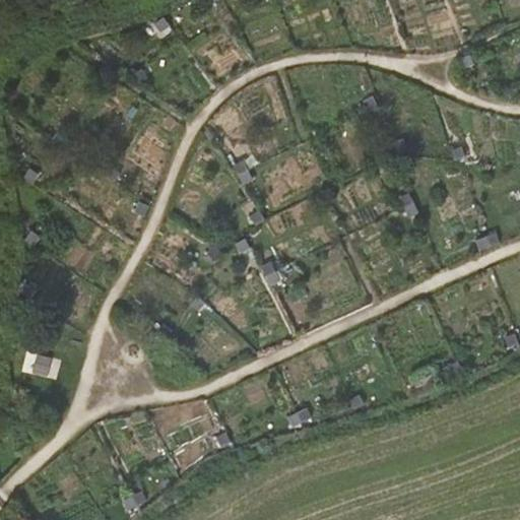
[(170,26),(164,17),(154,24),(161,34),(170,26)]
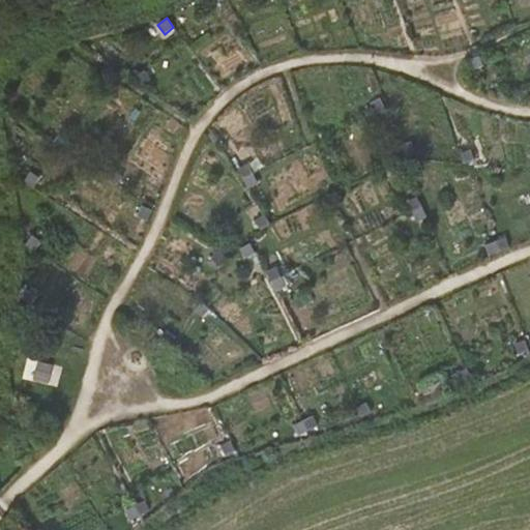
[(484,66),(480,56),(468,59),(473,70),(484,66)]
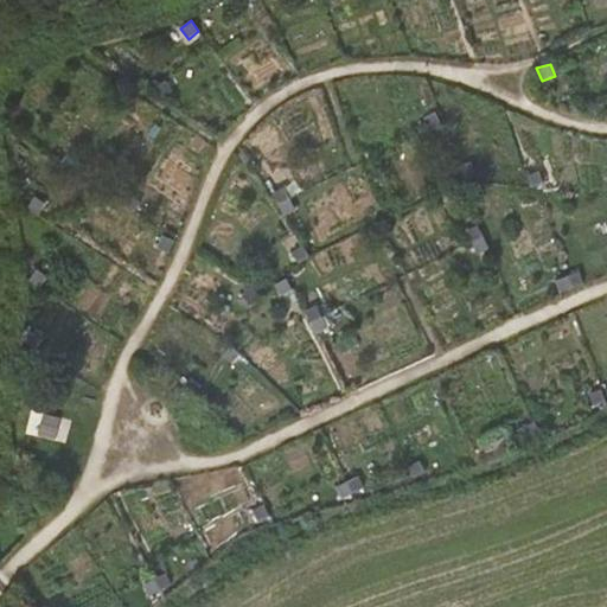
[(448,135),(436,113),(425,120),(435,141),(448,135)]
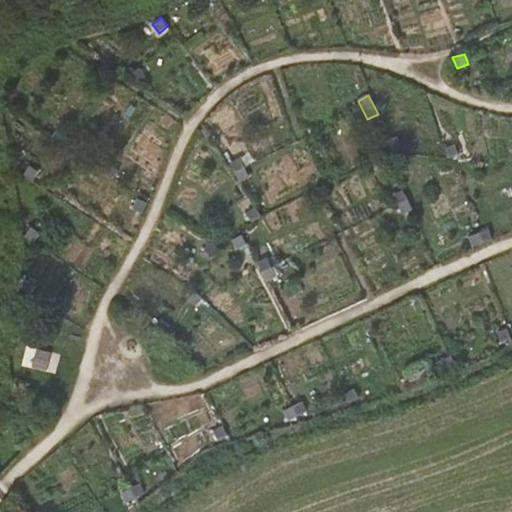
[(75,142),(57,130),(51,139),(69,151),(75,142)]
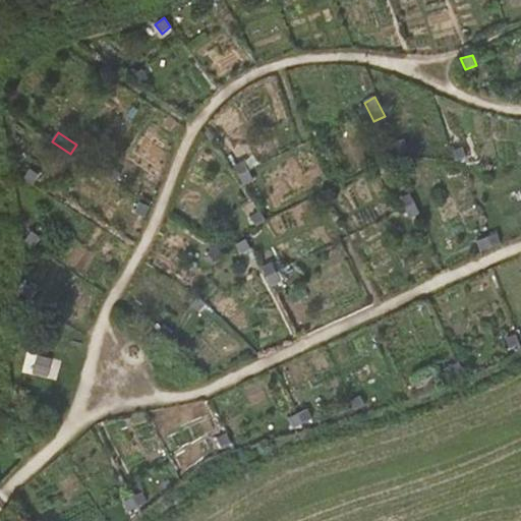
[(408,151),(404,140),(395,145),(398,155),(408,151)]
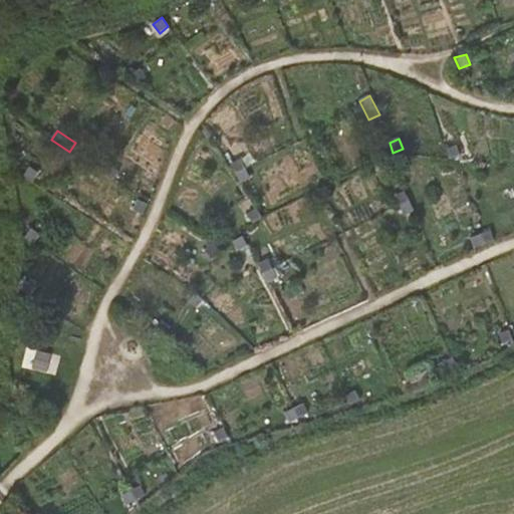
[(451,160),(461,156),(457,146),(447,149),(451,160)]
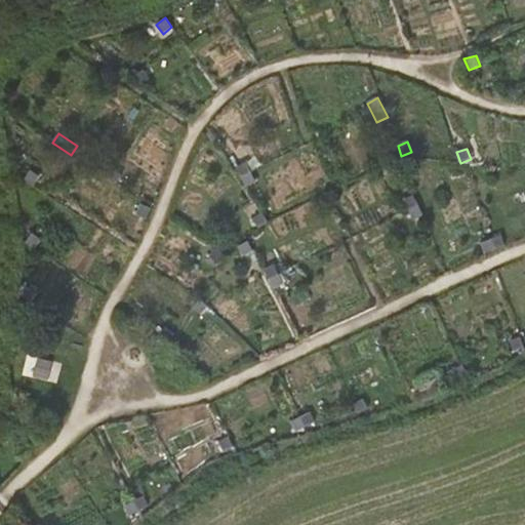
[(255,182),(246,162),(236,167),(245,187),(255,182)]
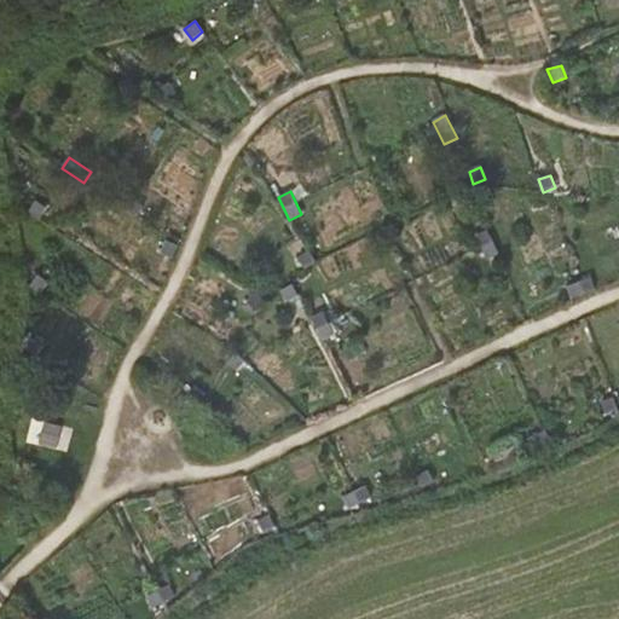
[(145,207),(133,200),(126,210),(137,218),(145,207)]
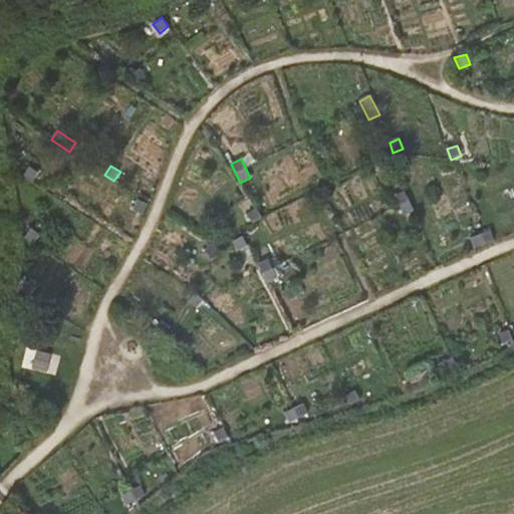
[(39,173),(30,168),(25,176),(33,183),(39,173)]
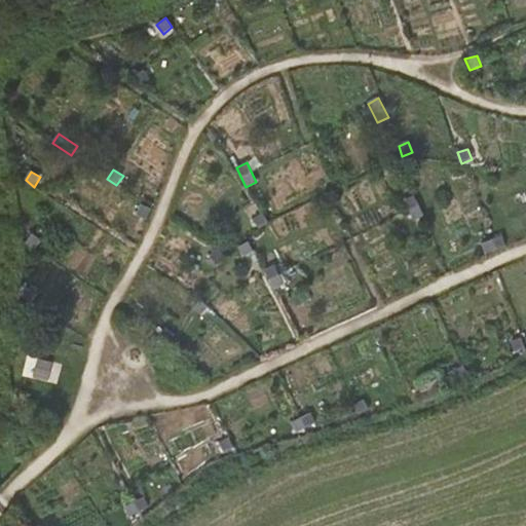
[(424,215),(415,196),(405,201),(414,220),(424,215)]
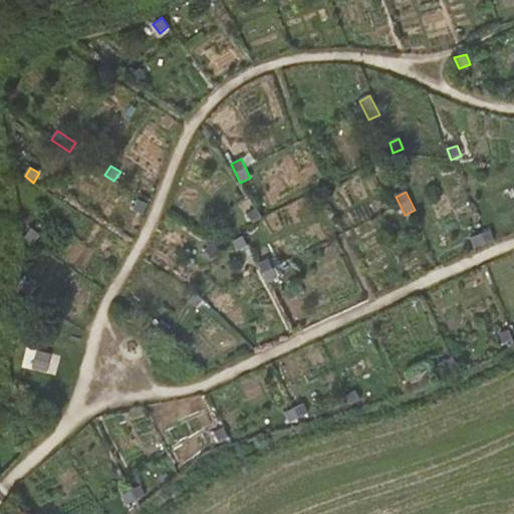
[(262,217),(257,209),(248,214),(254,224),(262,217)]
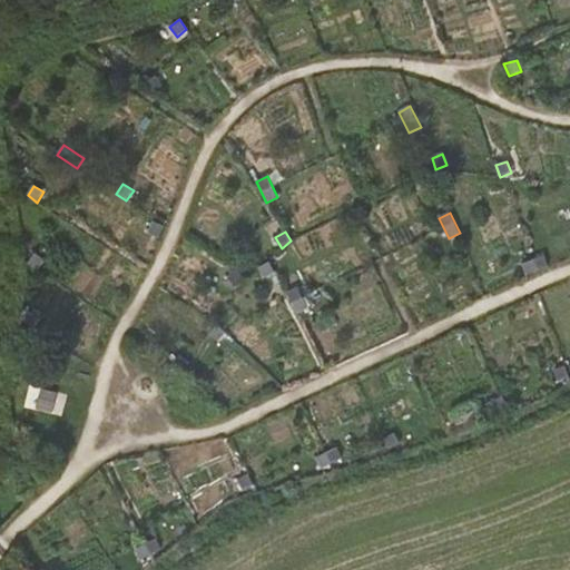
[(45,261),(35,254),(29,264),(38,271),(45,261)]
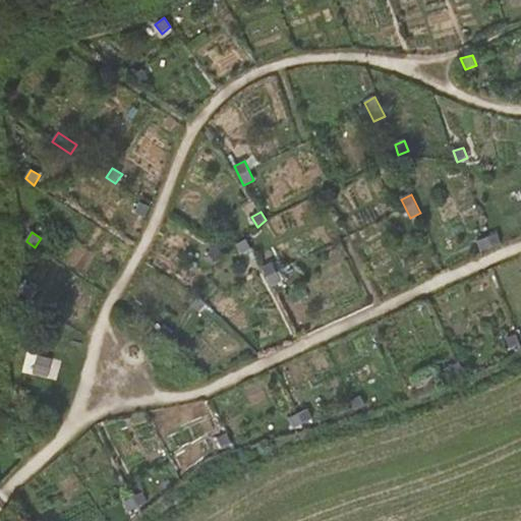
[(480,252),(502,244),(498,235),(476,241),(480,252)]
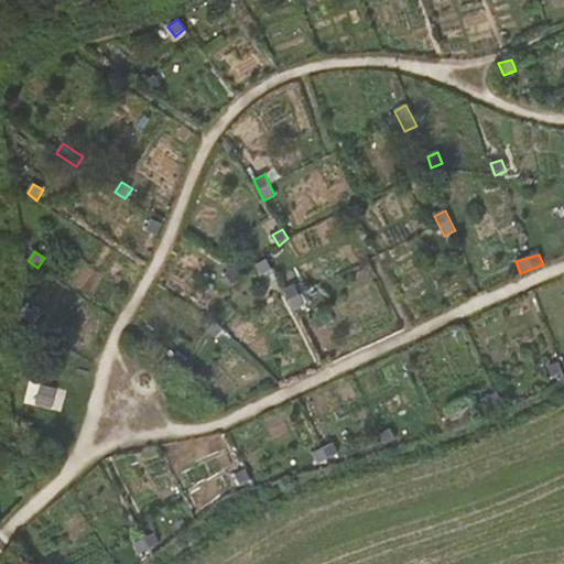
[(272,270),(267,259),(256,264),(261,275),(272,270)]
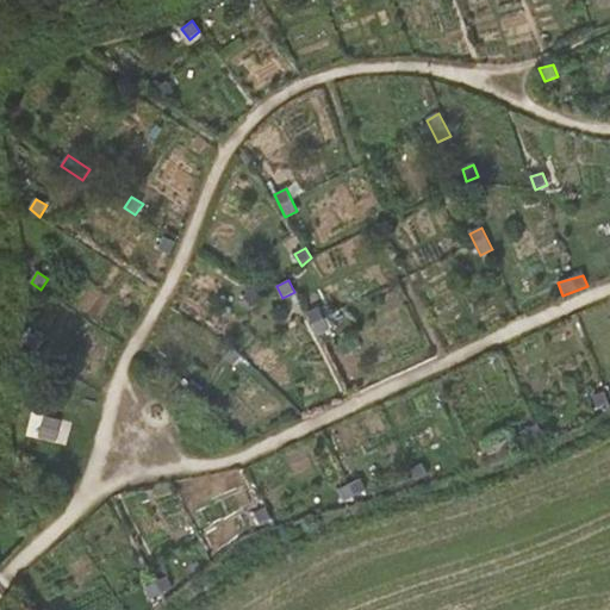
[(330,330),(318,307),(306,313),(318,336),(330,330)]
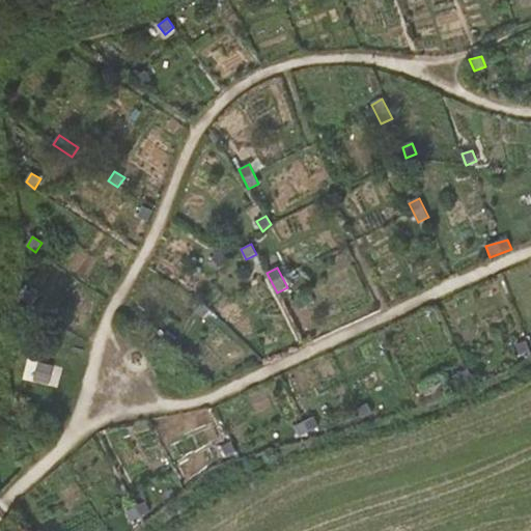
[(37,296),(29,290),(23,300),(31,306),(37,296)]
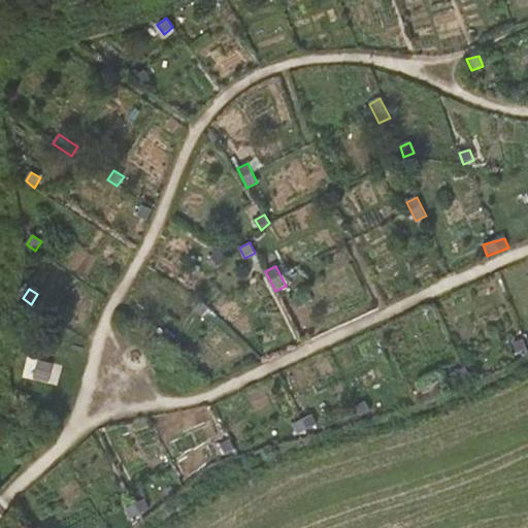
[(209,308),(201,301),(194,309),(202,317),(209,308)]
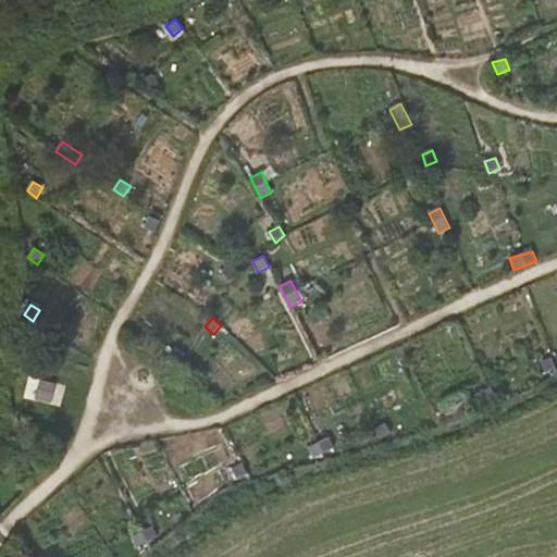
[(185,355),(175,347),(169,357),(178,364),(185,355)]
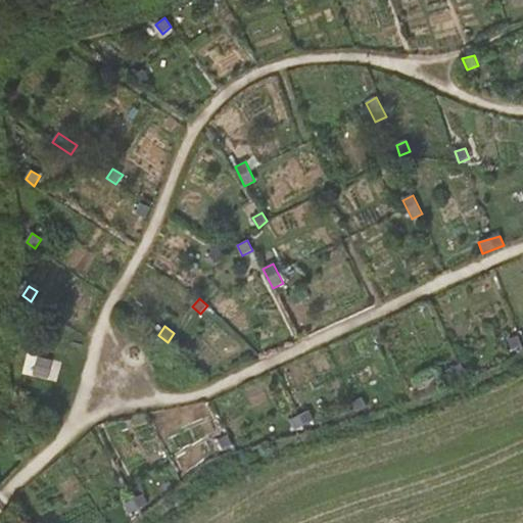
[(519,336),(508,340),(512,350),(522,346),(519,336)]
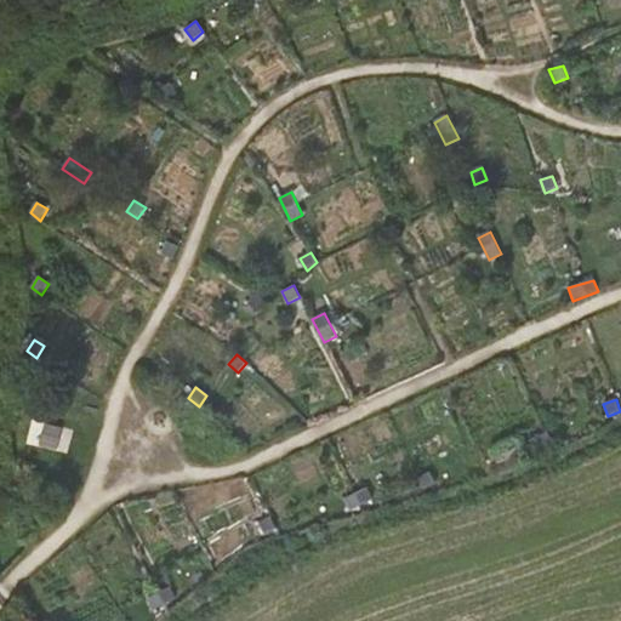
[(554,444),(548,433),(535,438),(542,451),(554,444)]
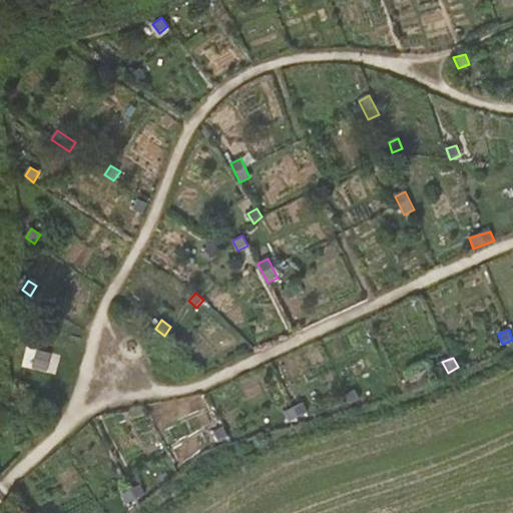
[(361,401),(355,390),(346,395),(352,406),(361,401)]
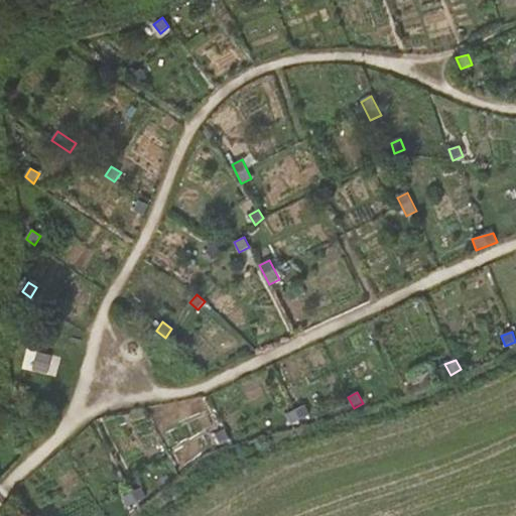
[(304,405),(285,414),(289,425),(309,415),(304,405)]
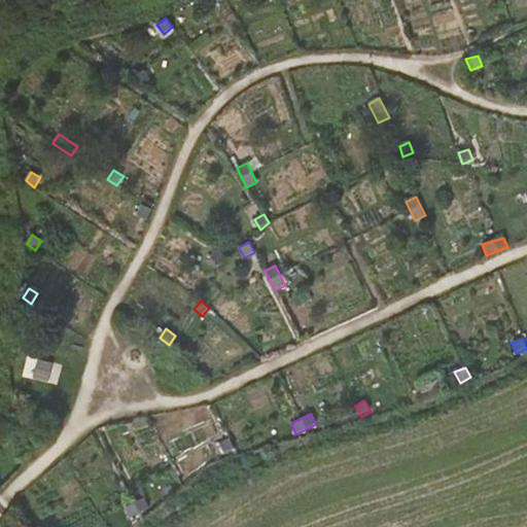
[(230,438),(219,443),(225,454),(236,449),(230,438)]
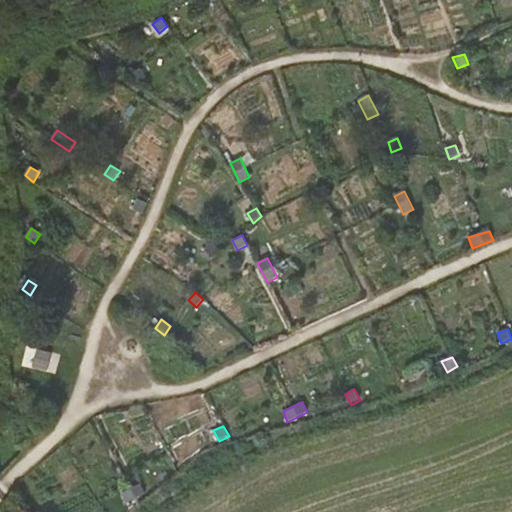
[(140,484),(121,494),(126,504),(145,494),(140,484)]
